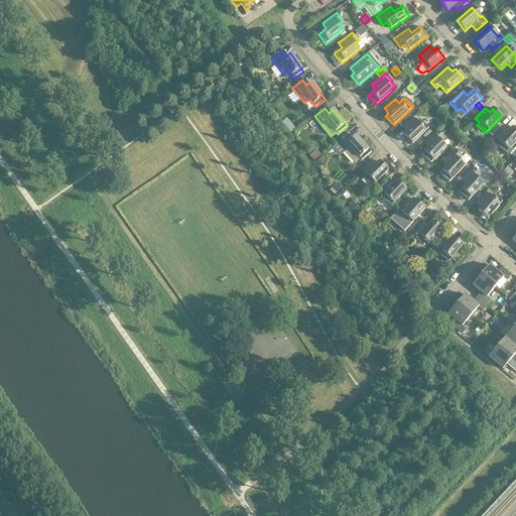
[(402,128),(406,132),(403,135),(412,144),(428,129),(419,120),(416,122),(412,118),(402,128)]
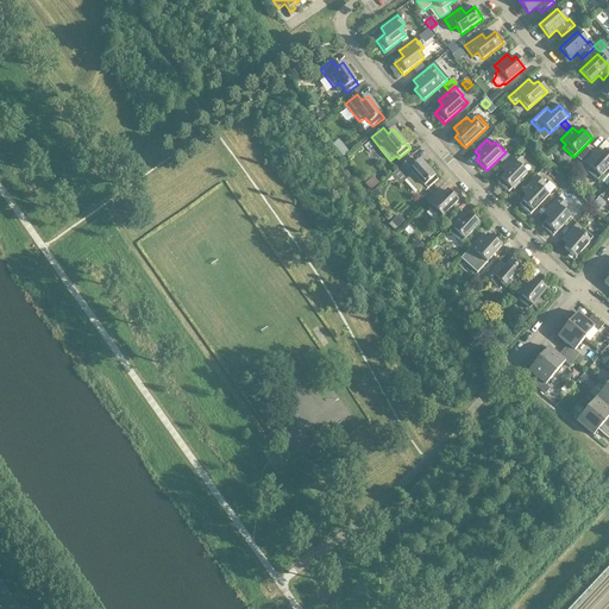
[(343,145),(337,150),(343,157),(349,152),(343,145)]
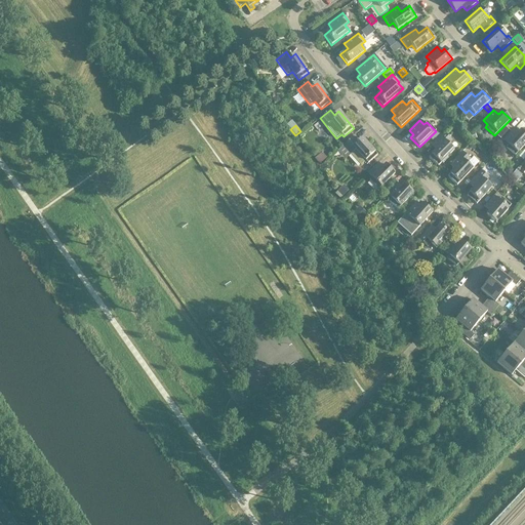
[(506,126),(498,135),(502,138),(510,130),(506,126)]
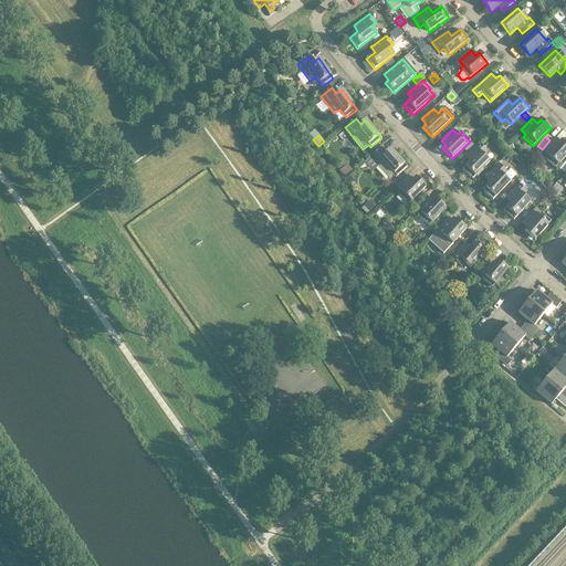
[(553,139),(543,152),(547,156),(545,159),(555,168),(565,156),(565,145),(562,140),(558,144),(553,139)]
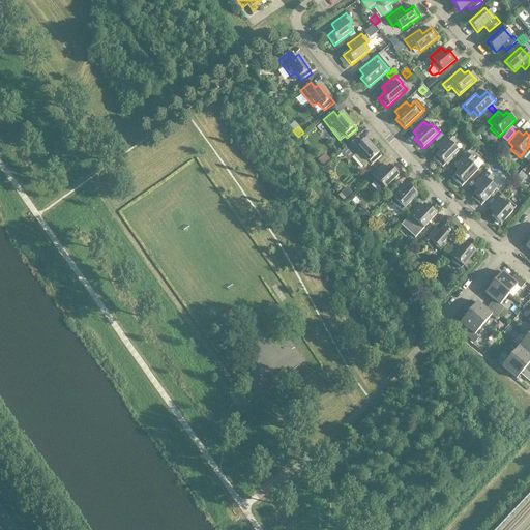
[(442,134),(435,141),(438,145),(446,137),(442,134)]
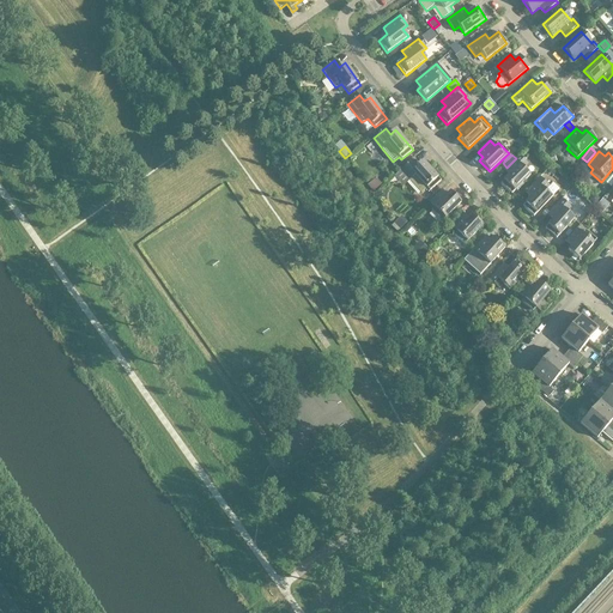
[(507,168),(503,170),(509,176),(501,184),(511,194),(530,175),(523,169),(528,165),(519,156),(516,158),(507,168)]
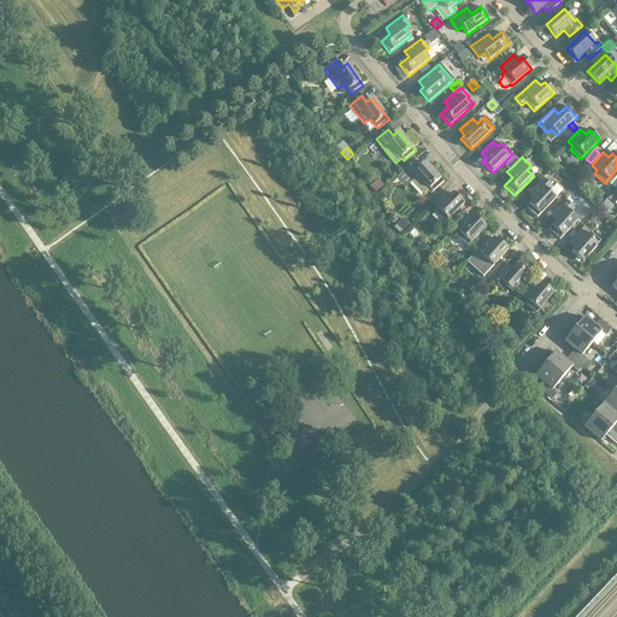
[(404,171),(412,181),(424,194),(429,189),(433,193),(444,182),(425,163),(421,168),(415,162),(404,171)]
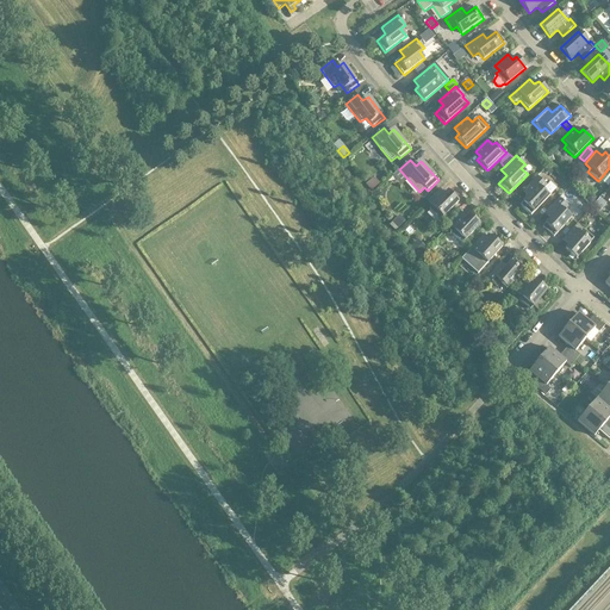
[(537,176),(526,190),(522,192),(528,198),(520,205),(530,216),(556,188),(549,182),(547,186),(537,176)]
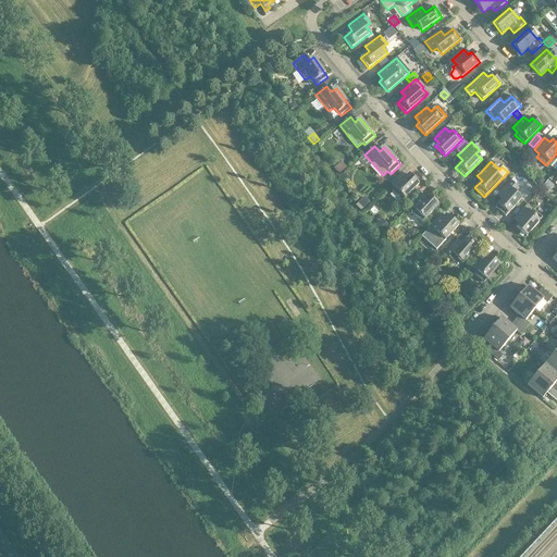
[(334,170),(338,175),(347,169),(342,163),(334,170)]
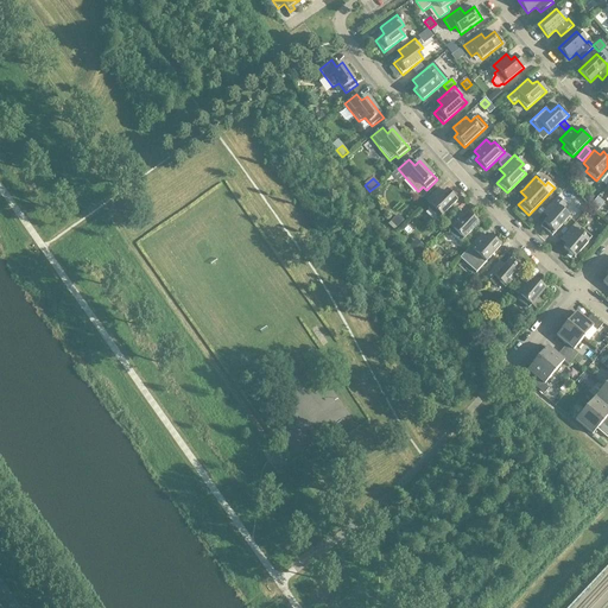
[(438,189),(425,201),(431,207),(428,209),(438,220),(457,201),(447,190),(443,194),(438,189)]
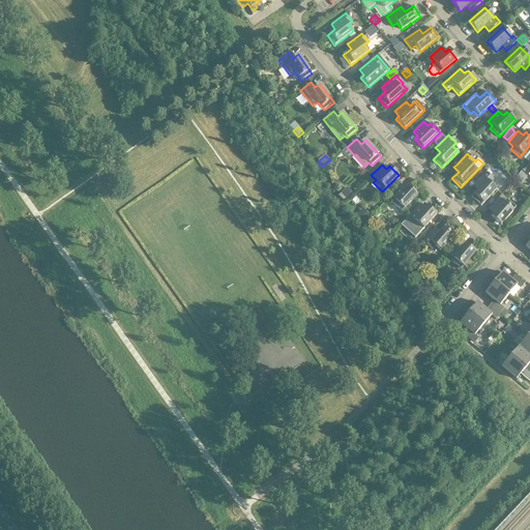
[(486,173),(475,184),(473,186),(477,190),(471,198),(480,206),(496,189),(491,184),(494,180),(486,173)]
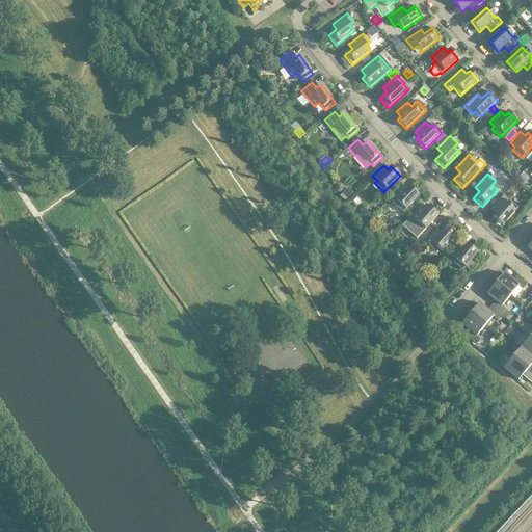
[(402,186),(392,196),(396,201),(393,204),(403,213),(419,195),(409,187),(406,190),(402,186)]
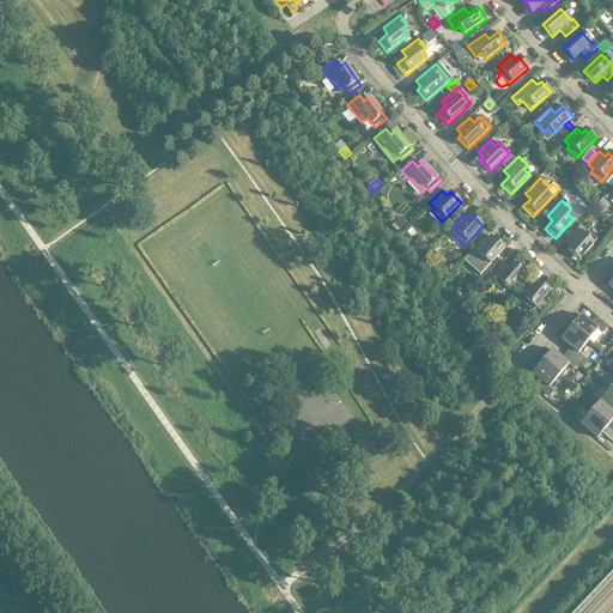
[(396,222),(395,223),(400,228),(407,222),(401,216),(396,222)]
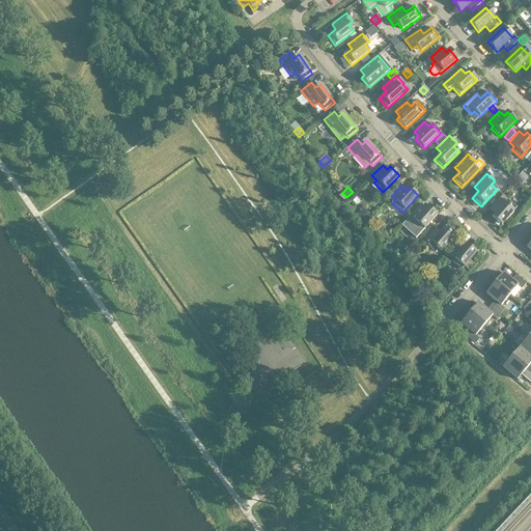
[(490,210),(495,214),(492,217),(502,226),(516,207),(506,199),(504,202),(500,198),(490,210)]
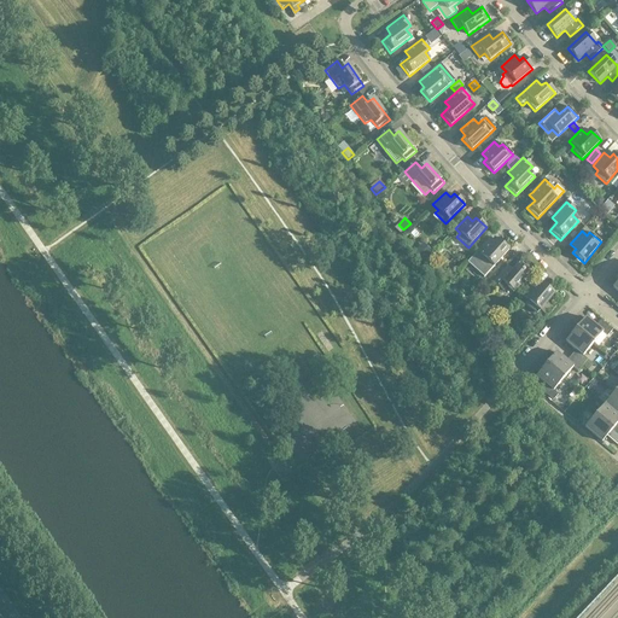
[(489,239),(477,252),(470,261),(485,275),(508,250),(497,240),(494,244),(489,239)]
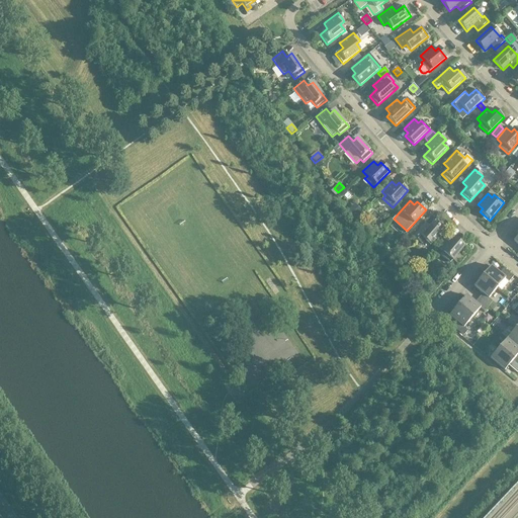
[(436,220),(429,227),(425,223),(413,237),(421,244),(425,240),(430,245),(445,228),(436,220)]
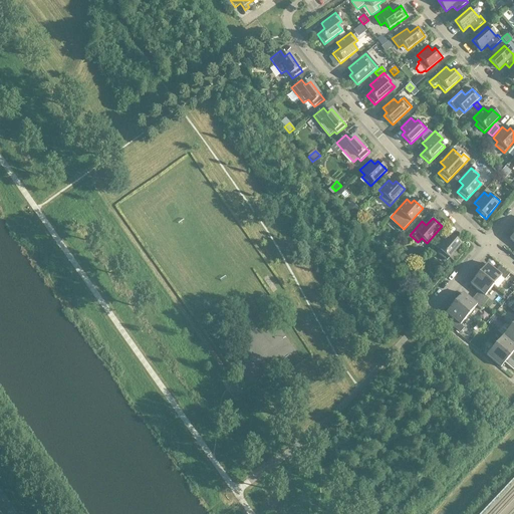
[(447,262),(455,251),(461,244),(452,236),(449,240),(444,236),(435,247),(439,251),(437,253),(447,262)]
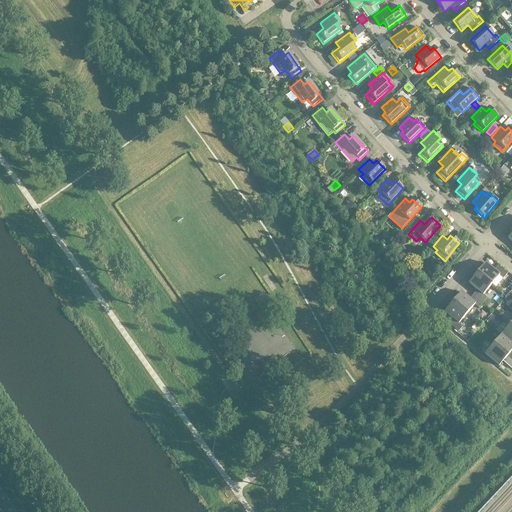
[(385,248),(376,258),(382,263),(391,254),(385,248)]
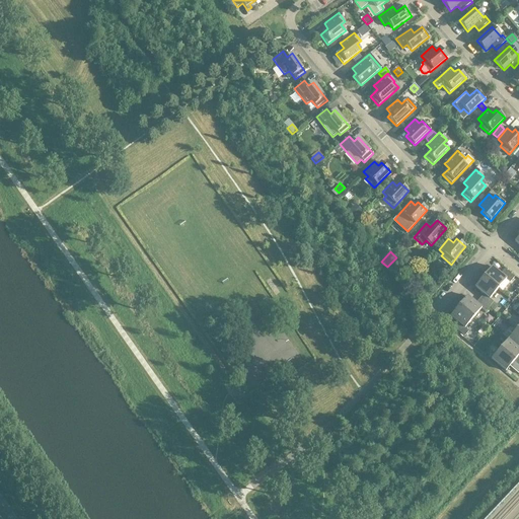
[(492,267),(484,277),(498,289),(506,280),(510,283),(514,278),(505,270),(501,275),(492,267)]
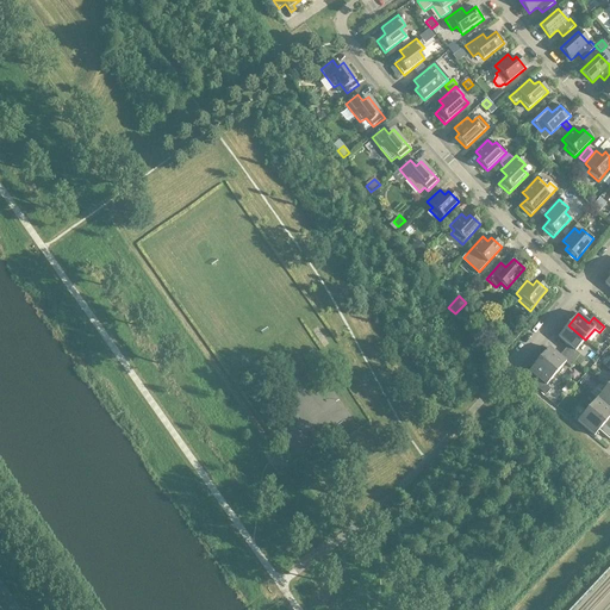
[(585,340),(568,325),(558,337),(568,346),(564,352),(576,361),(580,355),(576,352),(585,340)]
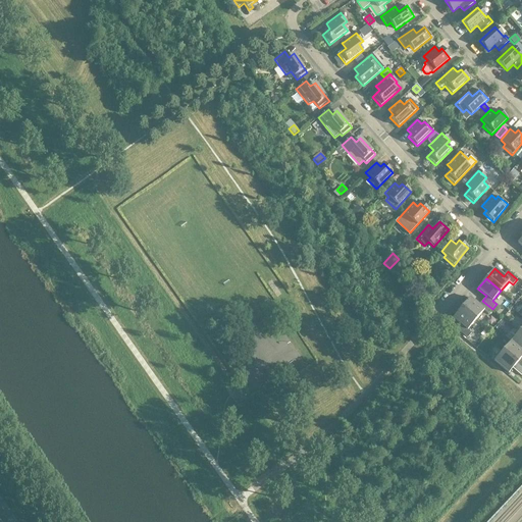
[(470,298),(461,308),(476,320),(484,310),(488,314),(492,309),(482,301),(478,305),(470,298)]
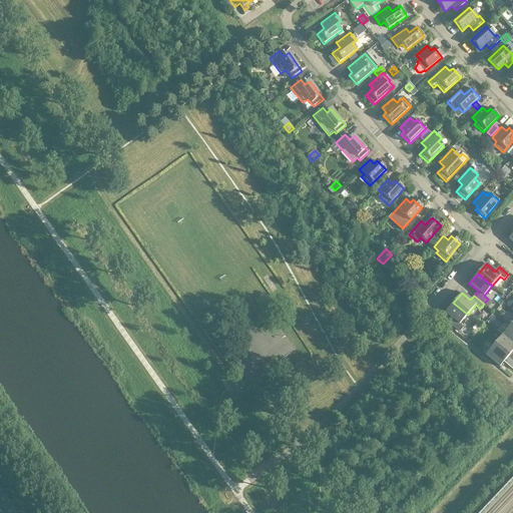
[(468,315),(453,303),(445,313),(454,320),(450,325),(459,333),(463,328),(459,325),(468,315)]
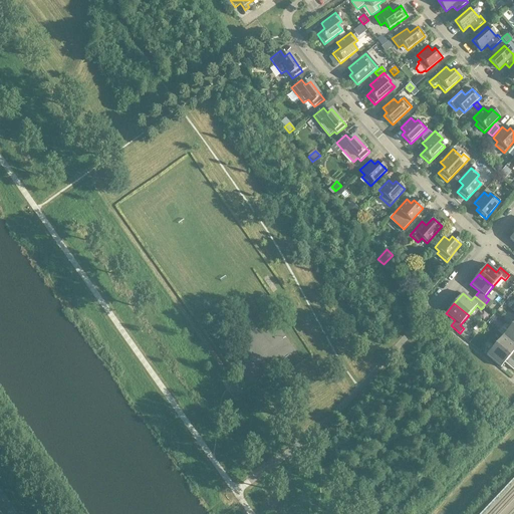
[(513,328),(511,326),(503,336),(513,345),(513,328)]
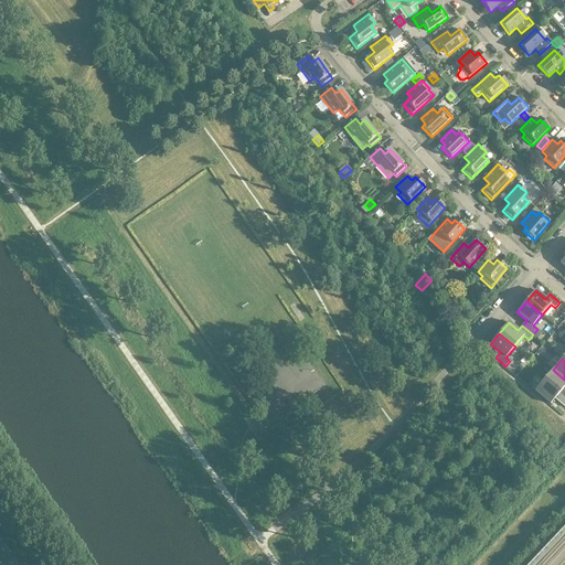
[(564,386),(564,380),(553,370),(544,381),(564,397),(564,391),(563,390),(564,386)]
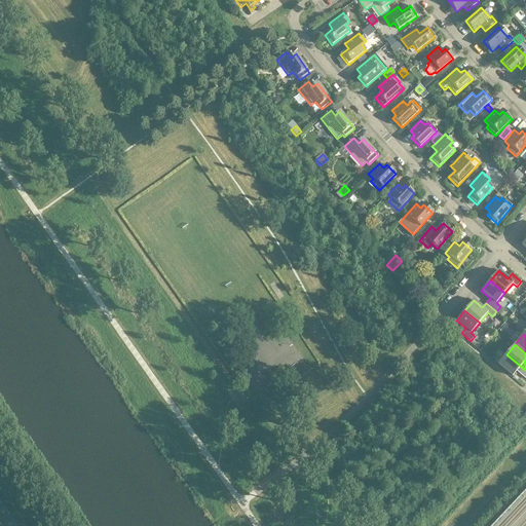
[(525,370),(506,354),(498,364),(513,376),(518,370),(519,371),(520,373),(519,374),(525,379),(525,370)]
